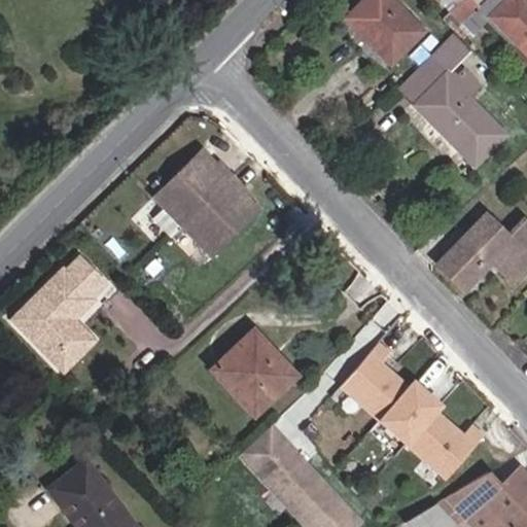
[(389,66),(424,32),(392,0),(359,0),(342,18),(389,66)]
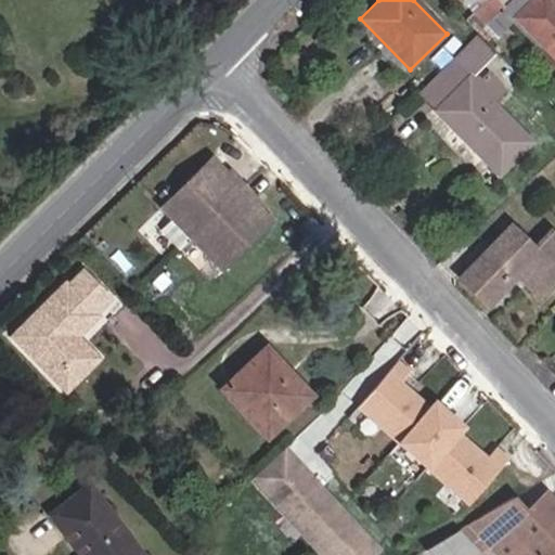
[(487,0),(464,21),(477,34),(510,0),(487,0)]
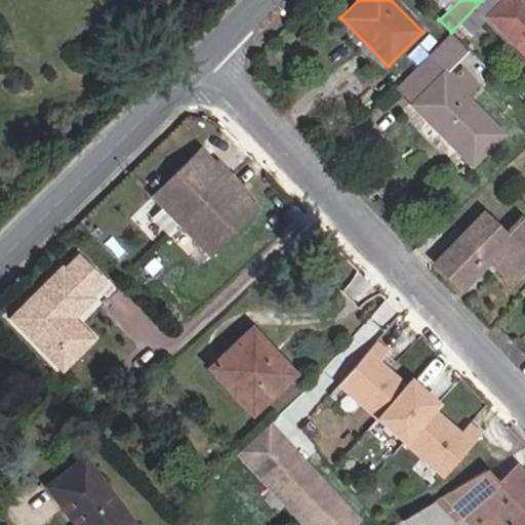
[(524,0),(482,0),(451,32),(460,41),(486,16),(516,46),(507,55),(518,67),(524,59),(524,0)]
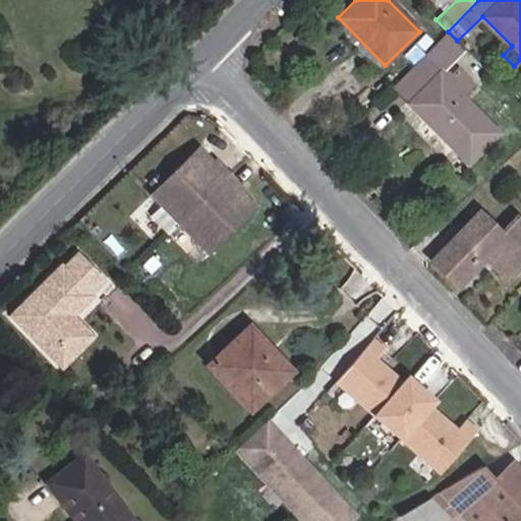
[(499,133),(462,96),(474,84),(458,67),(451,75),(443,67),(440,71),(423,56),(392,87),(467,164),(499,133)]
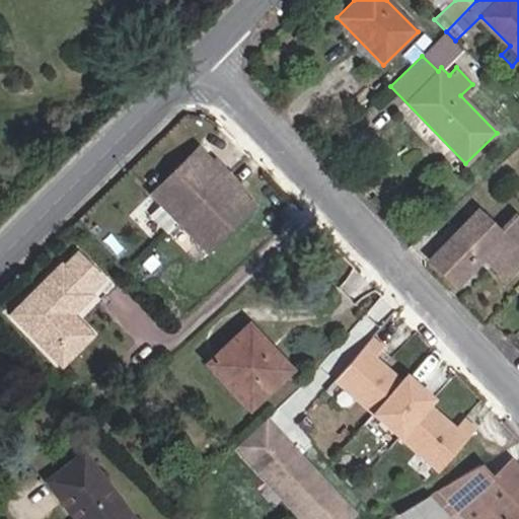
[(204,252),(252,207),(197,148),(149,194),(204,252)]
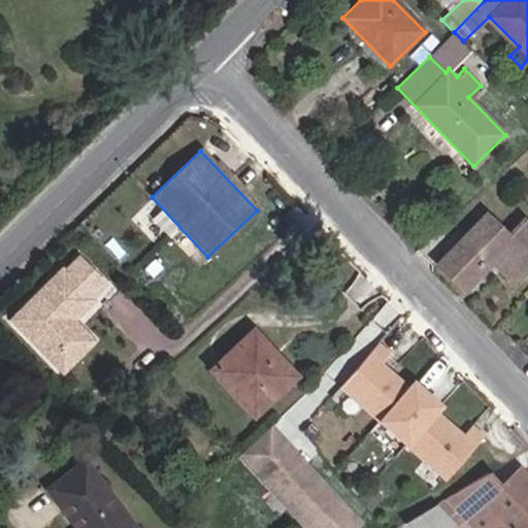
[(512,283),(527,266),(527,224),(523,220),(506,236),(484,215),(435,264),(463,292),(491,262),(512,283)]
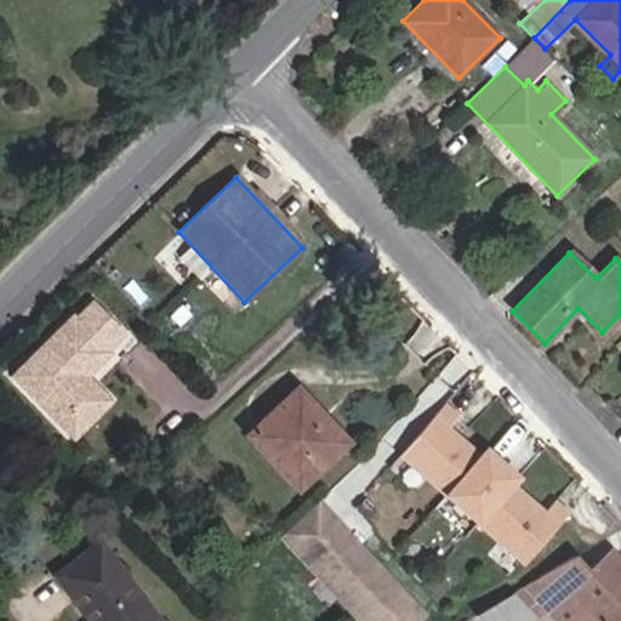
[(96,391),(84,377),(107,355),(104,353),(121,337),(91,305),(74,320),(72,318),(11,377),(58,427),(96,391)]
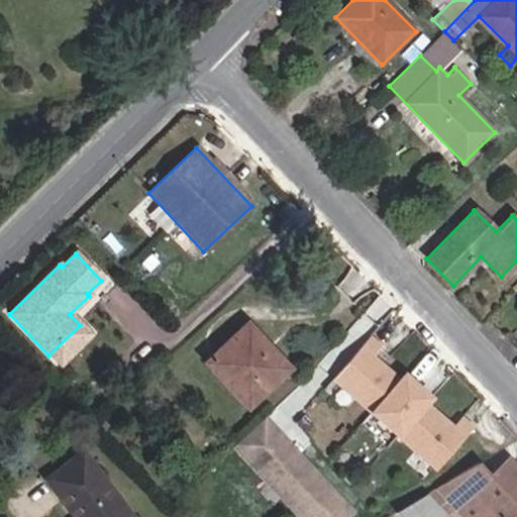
[(248,409),(290,369),(246,323),(204,364),(248,409)]
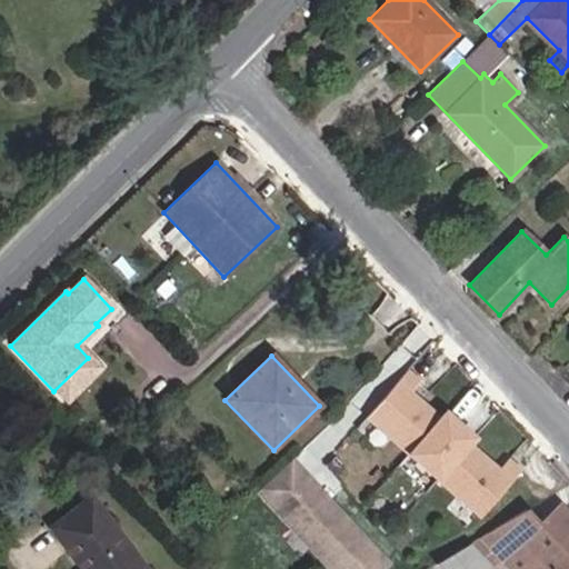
[(53,391),(66,402),(99,369),(88,358),(53,391)]
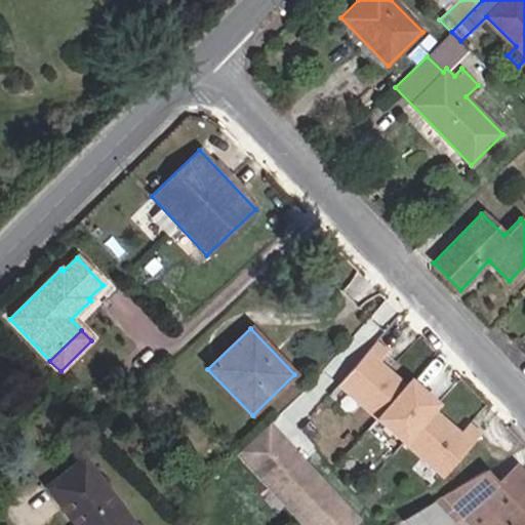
[(431,411),(436,405),(410,381),(404,388),(377,363),(386,354),(374,342),(337,384),(442,477),(478,437),(467,426),(458,436),(431,411)]
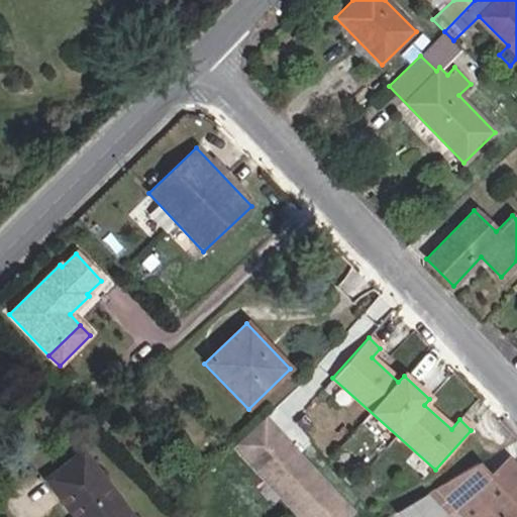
[(274,440),(281,433),(265,416),(257,423),(274,440)]
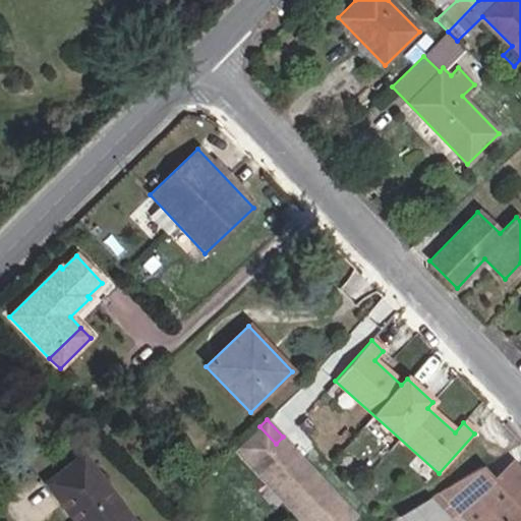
[(310,520),(345,520),(355,512),(283,437),(276,444),(259,426),(238,447),(310,520)]
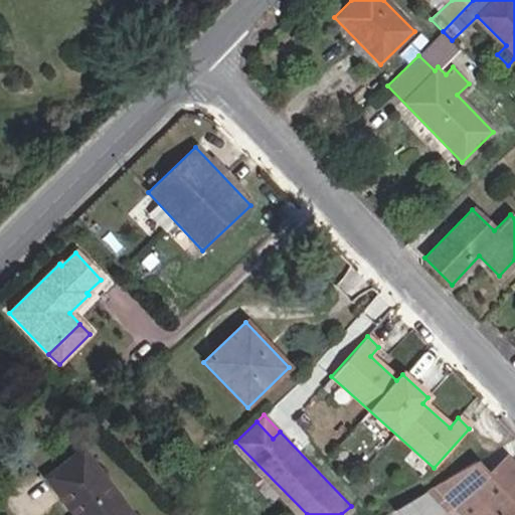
[(116,514),(88,477),(98,470),(82,450),(44,479),(60,499),(66,495),(81,514),(116,514)]
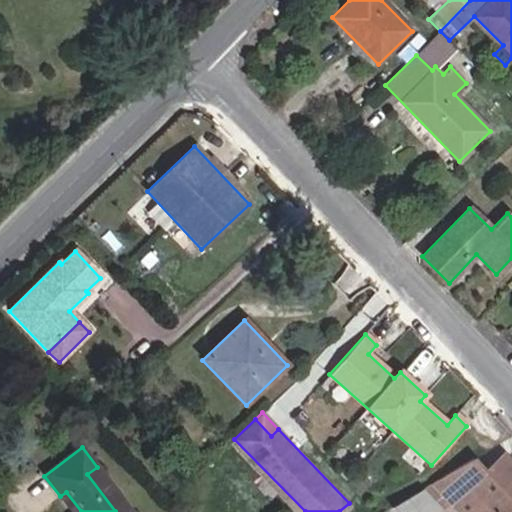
[(511,511),(511,463),(503,454),(484,472),(471,459),(431,482),(459,511),(511,511)]
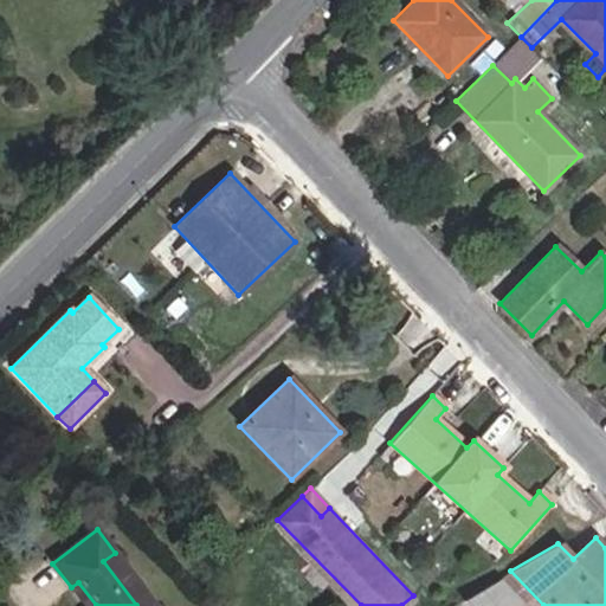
[(154,605),(115,553),(103,561),(136,605),(154,605)]
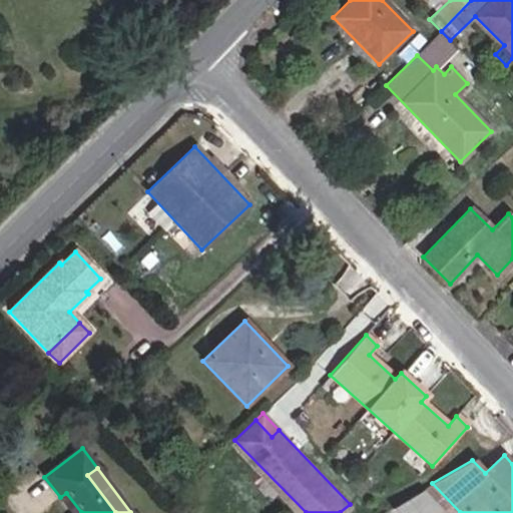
[(394,512),(442,512),(443,512),(423,489),(390,508),(394,512)]
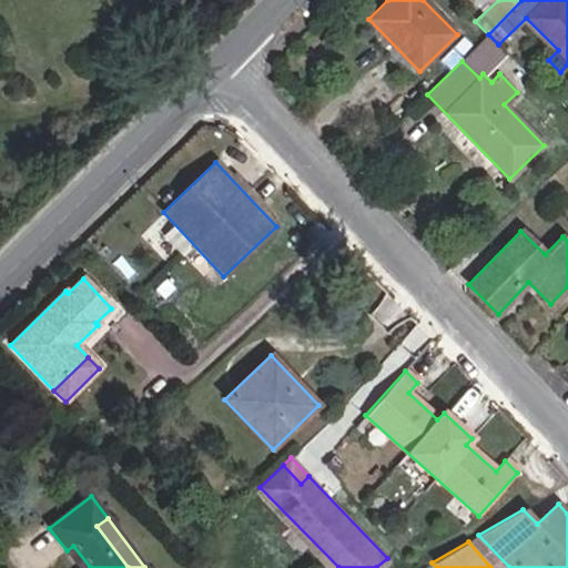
[(90,567),(73,546),(67,550),(79,567),(90,567)]
